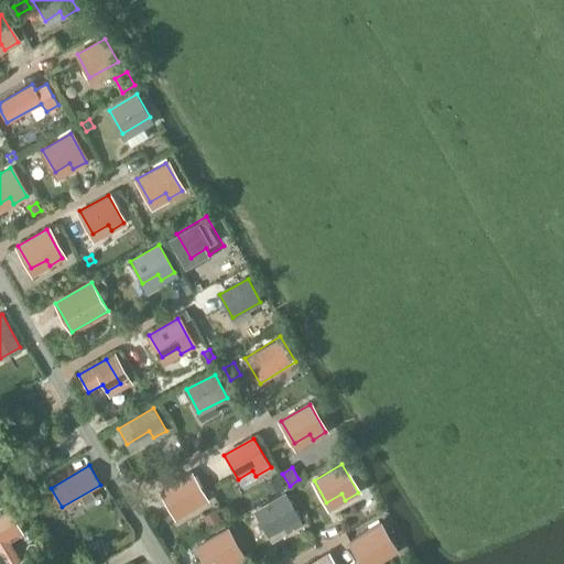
[(205,502),(190,474),(161,490),(174,512),(190,503),(193,509),(205,502)]
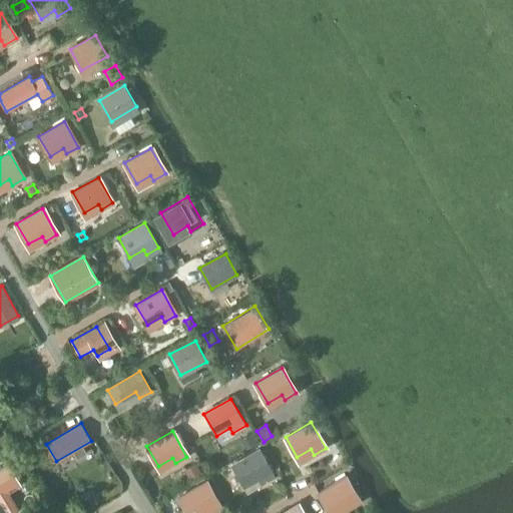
[(252,433),(239,440),(245,450),(259,442),(252,433)]
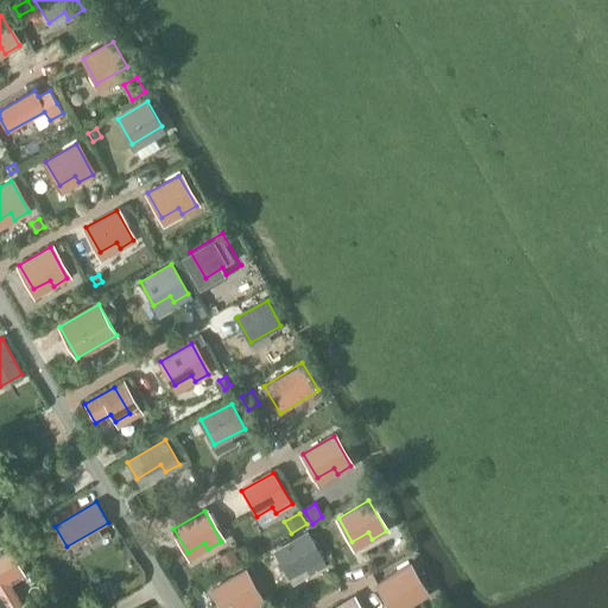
[(325,565),(308,533),(276,551),(290,577),(306,568),(310,574),(325,565)]
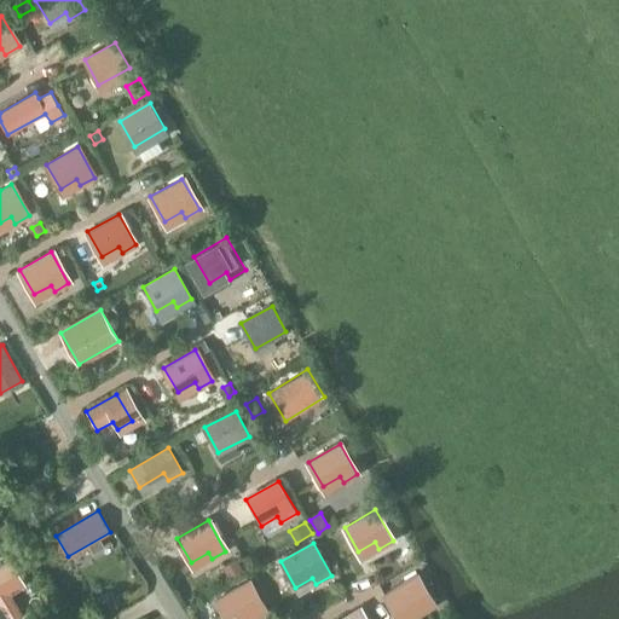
[(237,559),(223,566),(230,579),(244,571),(237,559)]
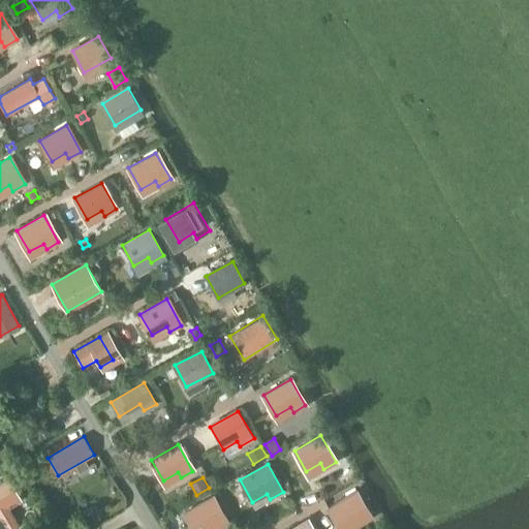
[(0,483),(0,517),(6,528),(12,528),(20,525),(8,507),(21,500),(7,478),(0,483)]
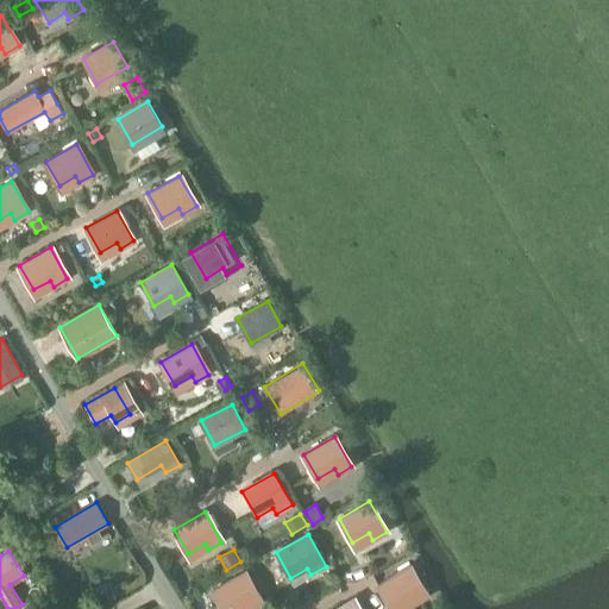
[(427,596),(408,566),(378,584),(393,608),(409,598),(413,604),(427,596)]
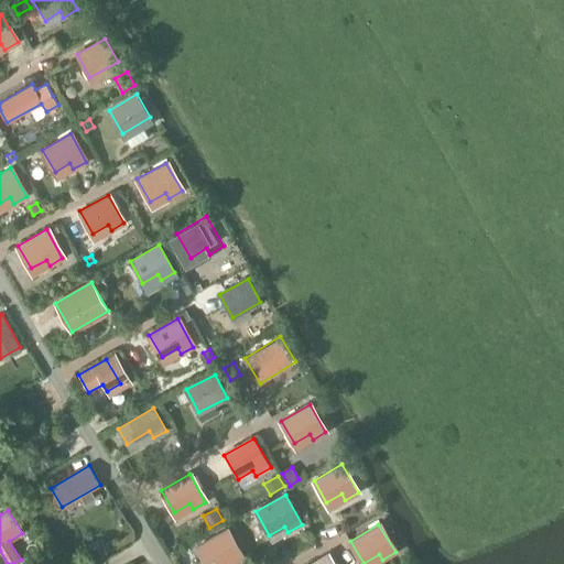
[(226,529),(197,545),(207,563),(216,563),(226,559),(228,563),(229,563),(241,557),(226,529)]
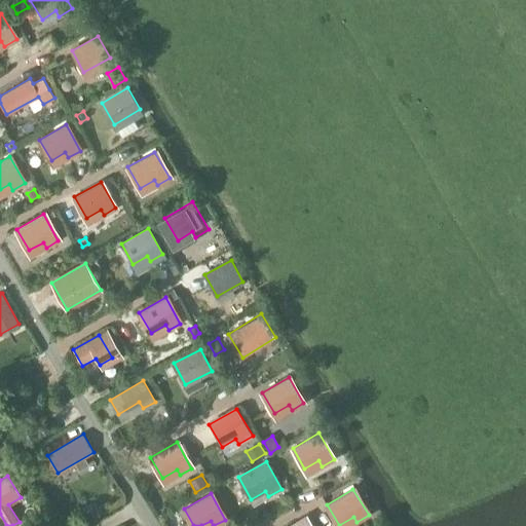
[(311,525),(306,517),(291,525),(311,525)]
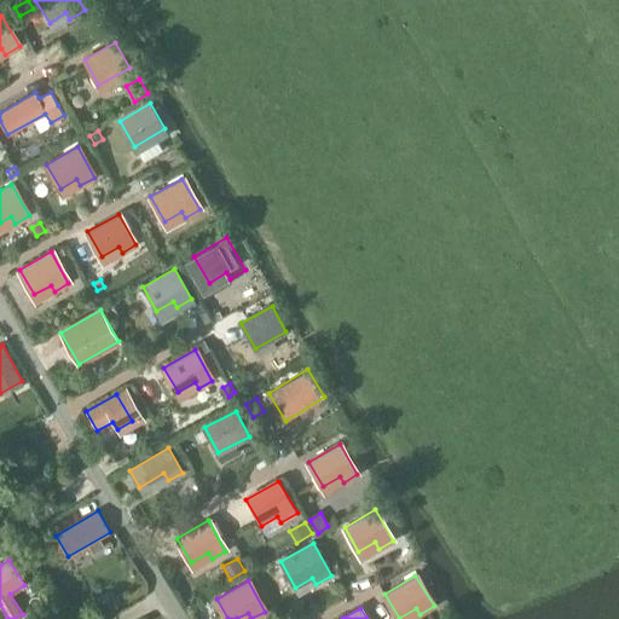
All buildings are outlined.
